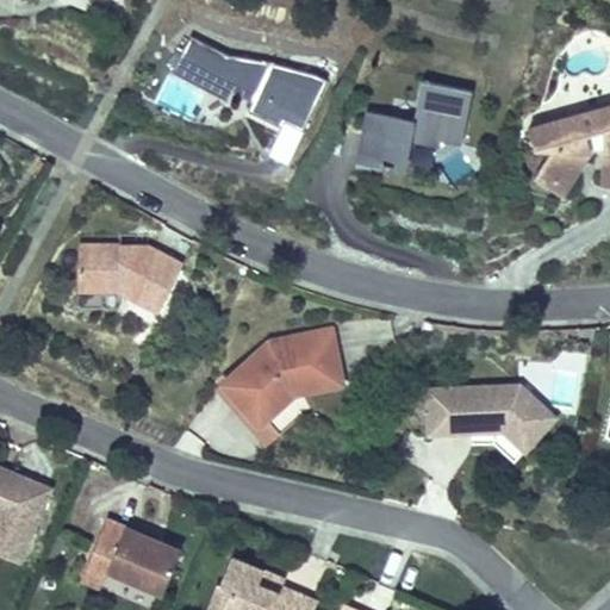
[(306,126),(331,82),(319,75),(286,67),(236,50),(234,54),(195,32),(175,67),(230,98),(237,87),(256,98),(250,109),(280,125),(286,114),(306,126)]
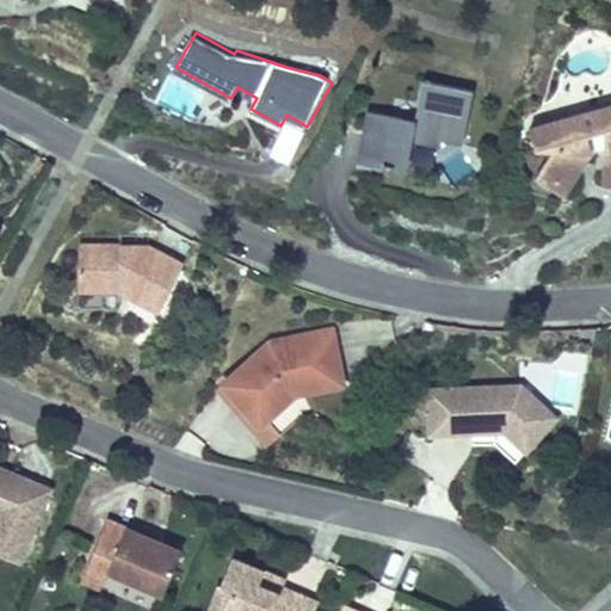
[(403,176),(409,146),(436,150),(437,143),(461,148),(471,93),(420,82),(412,123),(365,113),(355,165),(403,176)]
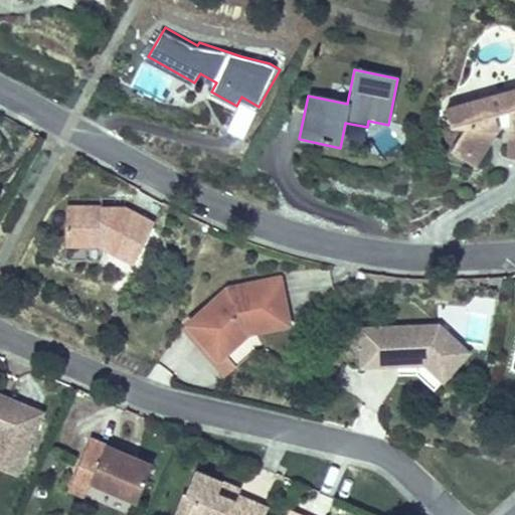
[(514,90),(510,93),(509,110),(494,115),(489,99),(446,113),(452,129),(466,125),(454,150),(479,162),(493,131),(510,129),(510,158),(514,158),(514,90)]
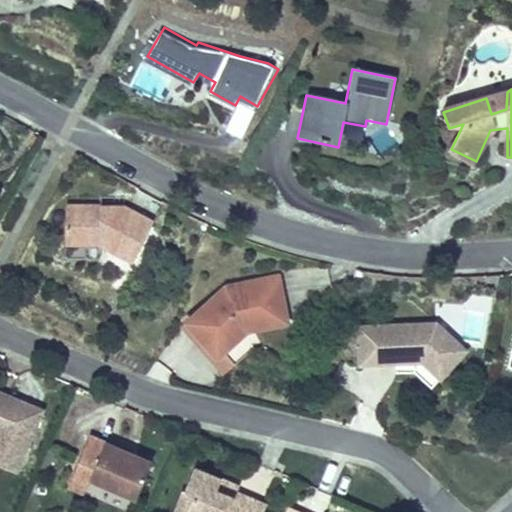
[(249,121),(257,106),(240,96),(235,105),(231,112),(249,121)]
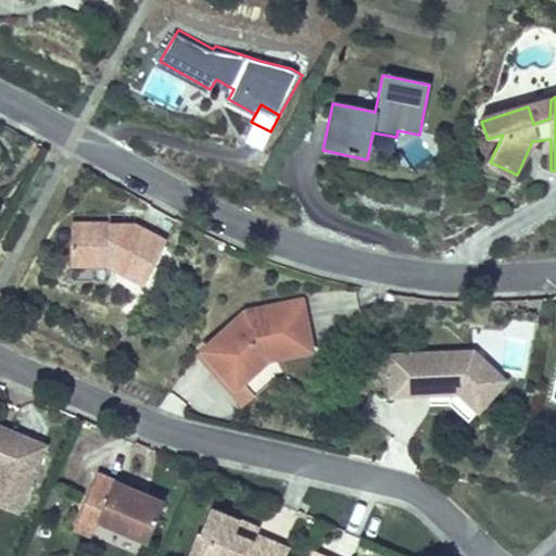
[(146,280),(166,240),(134,224),(71,222),(70,260),(106,262),(146,280)]
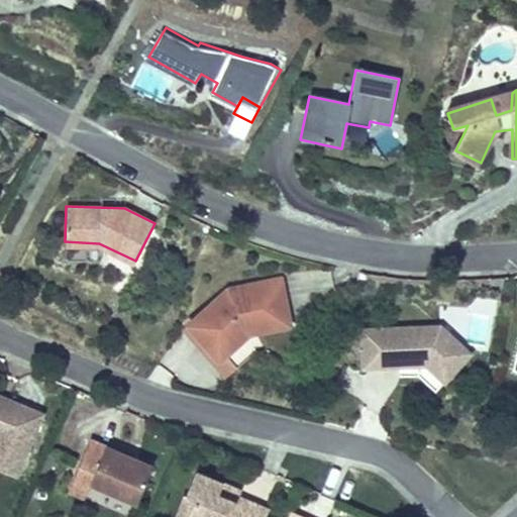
[(99,260),(99,243),(65,241),(64,257),(99,260)]
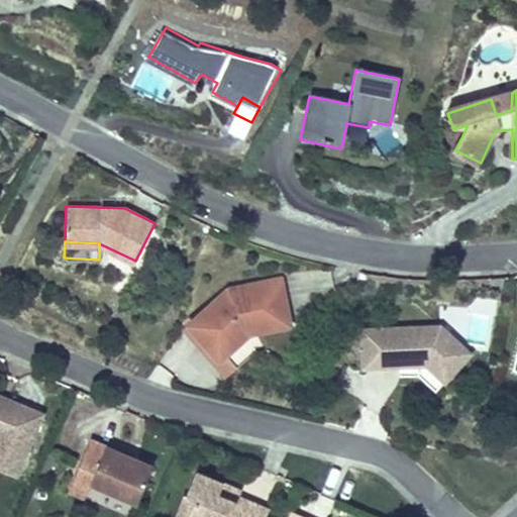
[(296,329),(292,289),(239,293),(195,322),(222,362),(228,356),(255,338),(254,331),(296,329)]
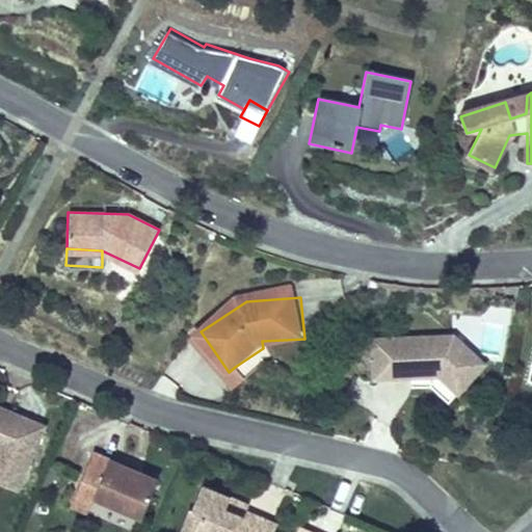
[(229,372),(201,331),(195,336),(233,390),(244,381),(235,367),(229,372)]
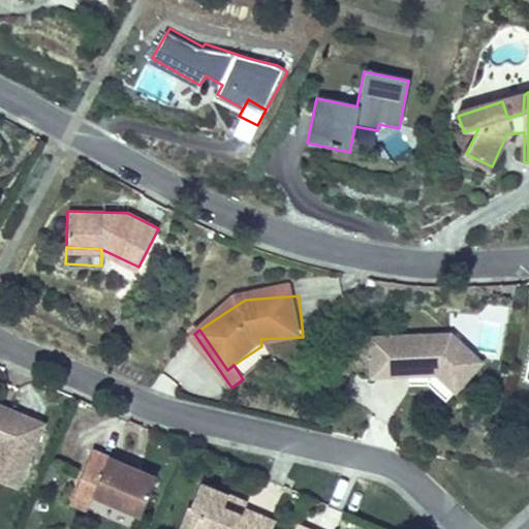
[(450,333),(368,335),(370,379),(427,375),(435,375),(454,393),(456,394),(485,362),(450,333)]
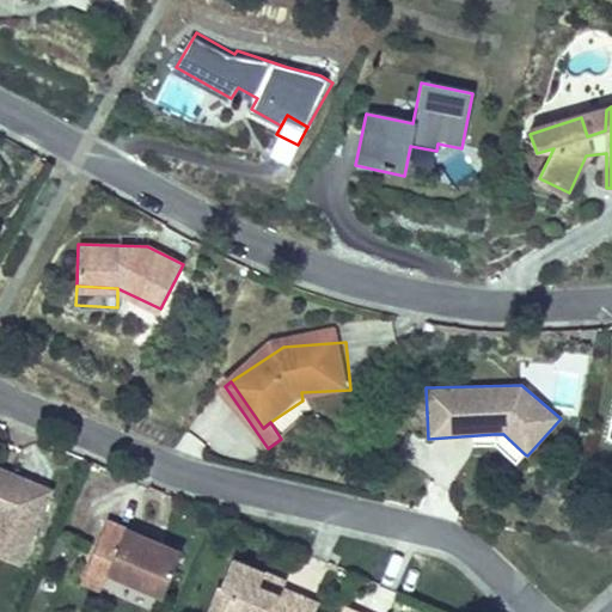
[(350,397),(350,390),(301,392),(303,401),(350,397)]
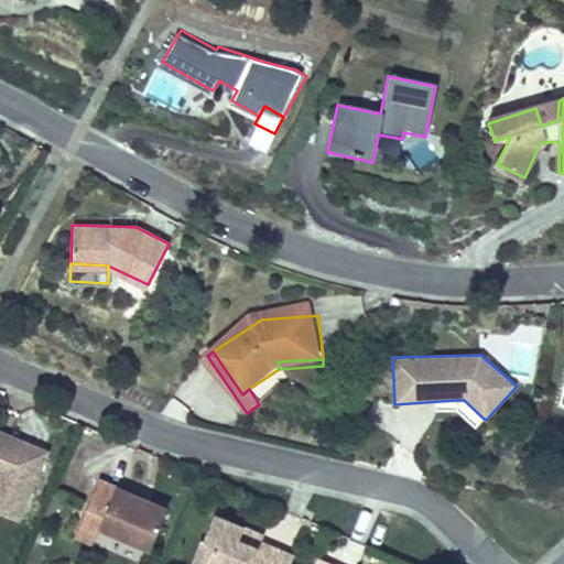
[(484,419),(464,400),(455,400),(456,410),(475,429),(484,419)]
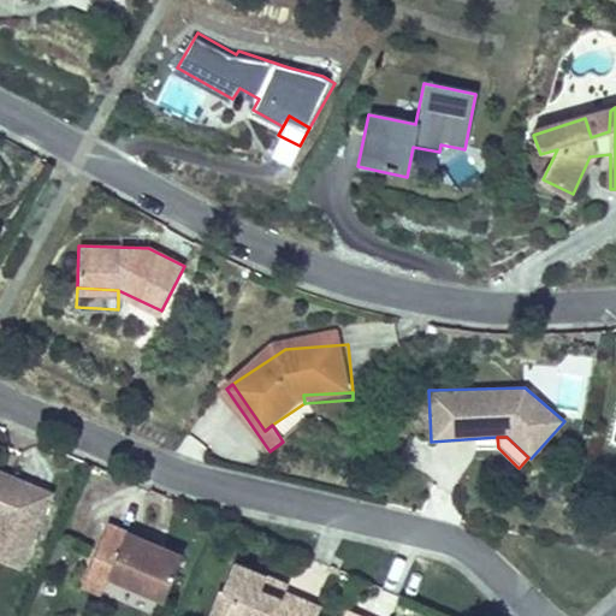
[(11,481),(15,472),(0,465),(0,468),(4,473),(3,478),(11,481)]
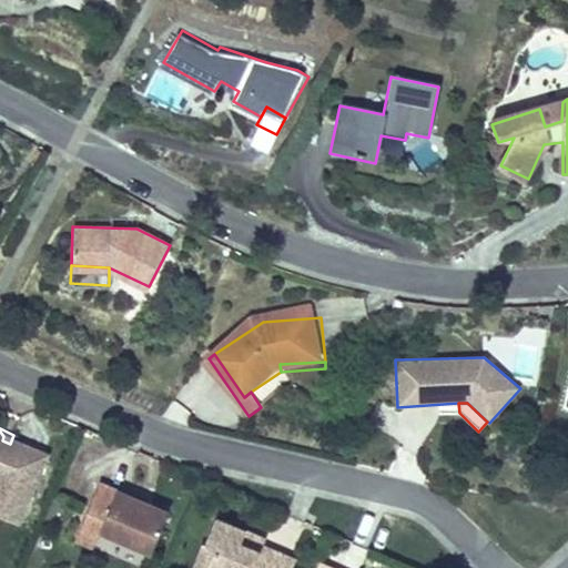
[(0,509),(18,517),(47,449),(13,435),(10,444),(2,440),(3,436),(0,432),(0,509)]
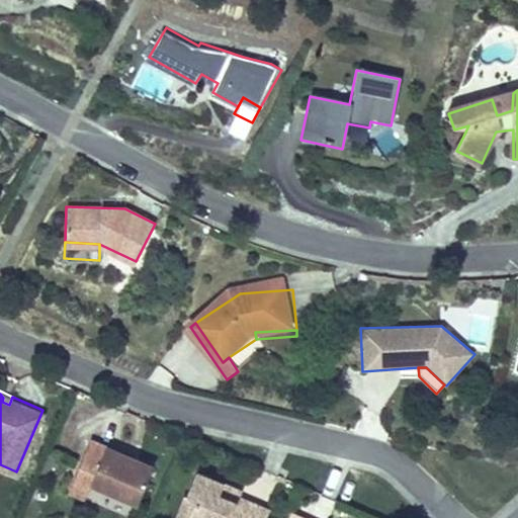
[(137,499),(152,461),(88,435),(73,472),(89,480),(137,499)]
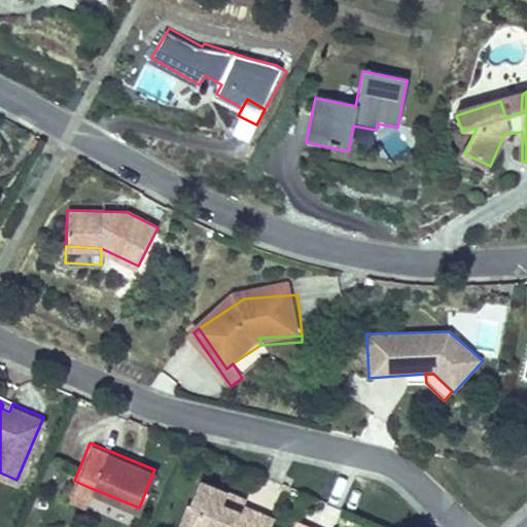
[(267,526),(273,514),(242,500),(245,494),(237,491),(235,496),(225,492),(226,487),(198,476),(178,524),(185,526),(267,526)]
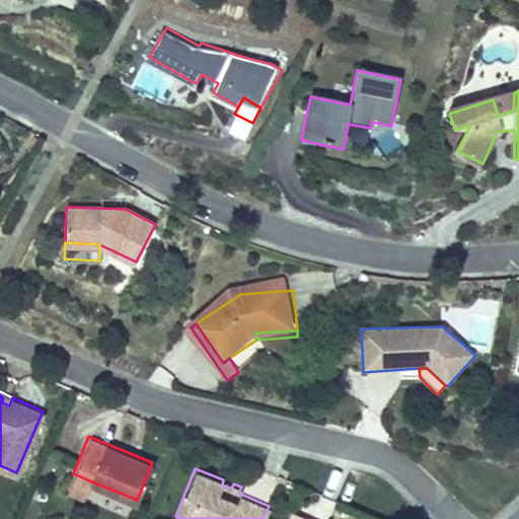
[(83,494),(89,480),(73,473),(67,488),(83,494)]
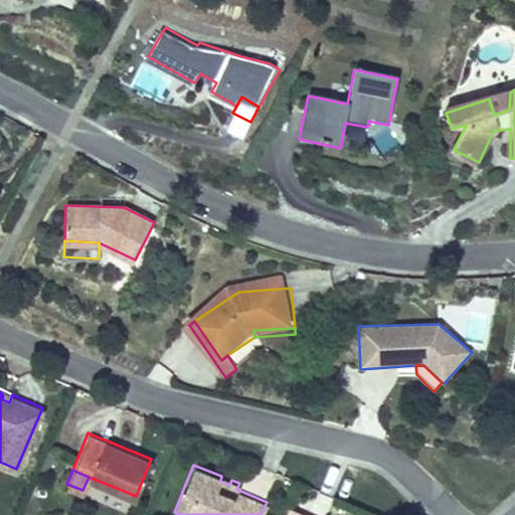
All buildings are outlined.
